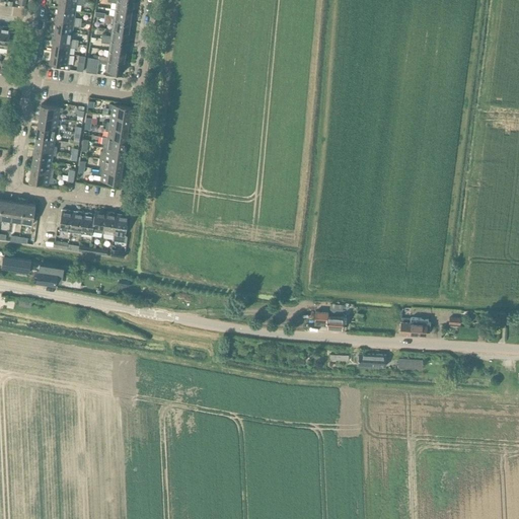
[(59,0),(58,7),(76,10),(77,4),(84,5),(84,1),(84,0),(81,0),(59,0)]
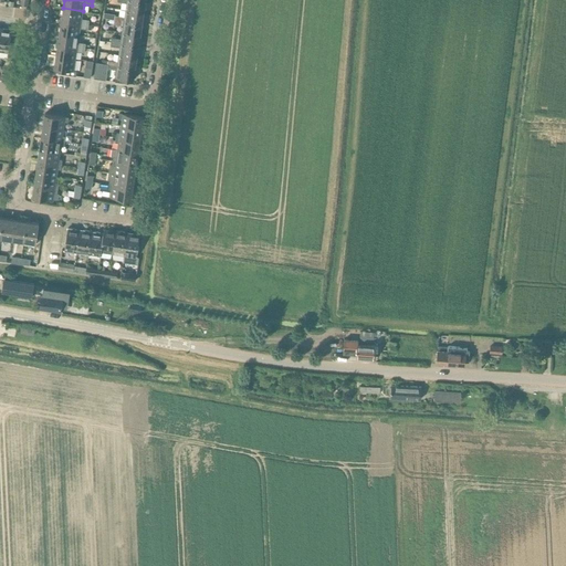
[(117,0),(117,1),(127,3),(126,10),(144,12),(146,1),(134,0),(117,0)]
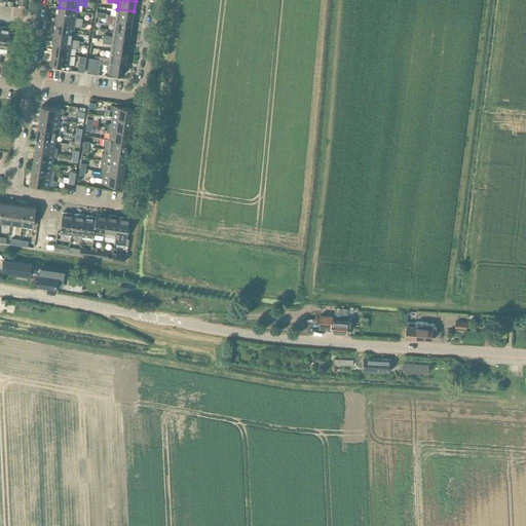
[(59,7),(57,19),(82,23),(82,19),(76,17),(77,10),(59,7)]
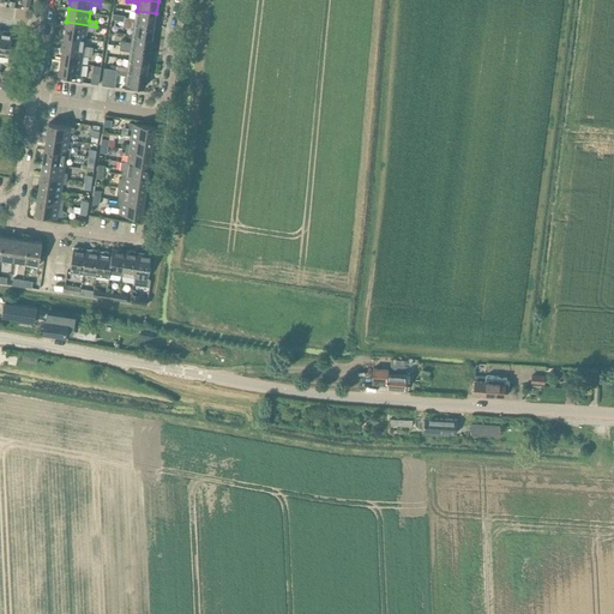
[(124,20),(124,22),(134,23),(155,25),(156,13),(137,11),(136,18),(125,17),(124,20)]
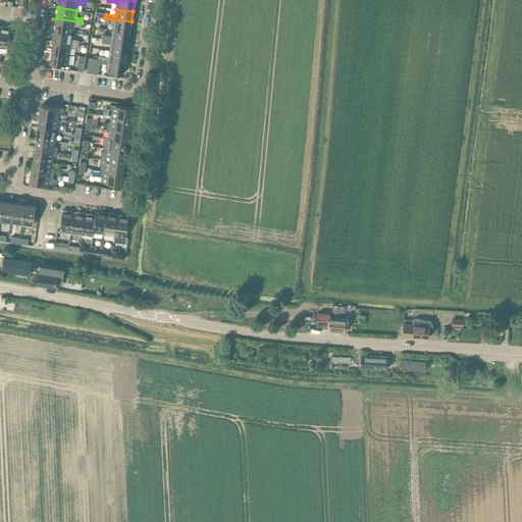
[(101,17),(101,21),(103,21),(114,23),(113,30),(129,33),(132,21),(114,19),(105,18),(101,17)]
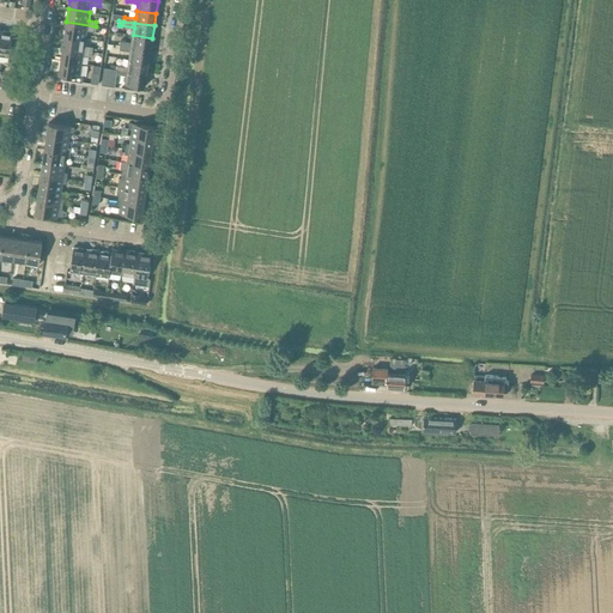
[(66,22),(65,35),(85,37),(86,30),(98,32),(99,32),(99,28),(98,28),(96,26),(66,22)]
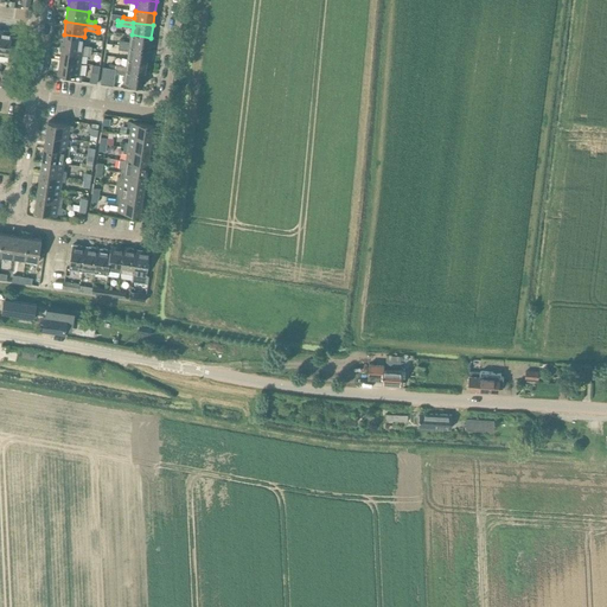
[(8,61),(12,37),(13,32),(0,30),(0,55),(8,57),(8,61)]
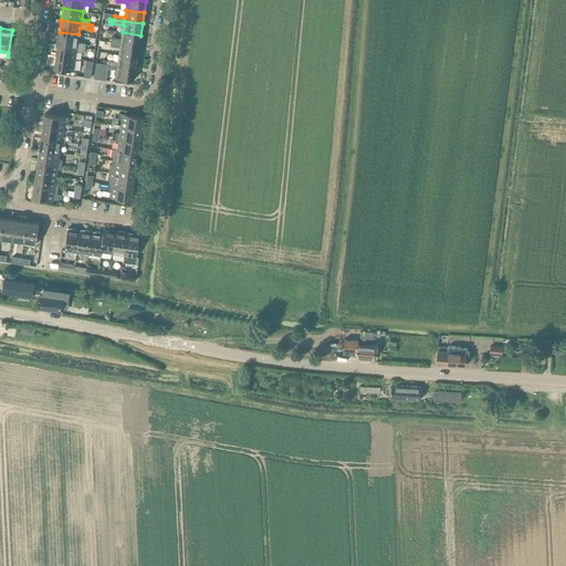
[(60,32),(58,44),(85,48),(86,43),(77,42),(79,34),(60,32)]
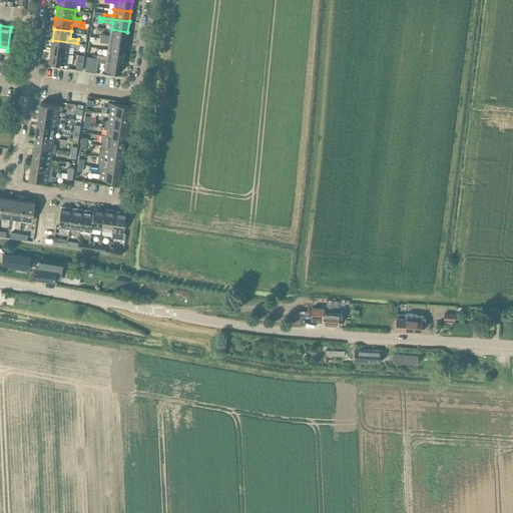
[(100,34),(100,38),(125,42),(126,41),(127,32),(111,29),(110,35),(101,34),(100,34)]
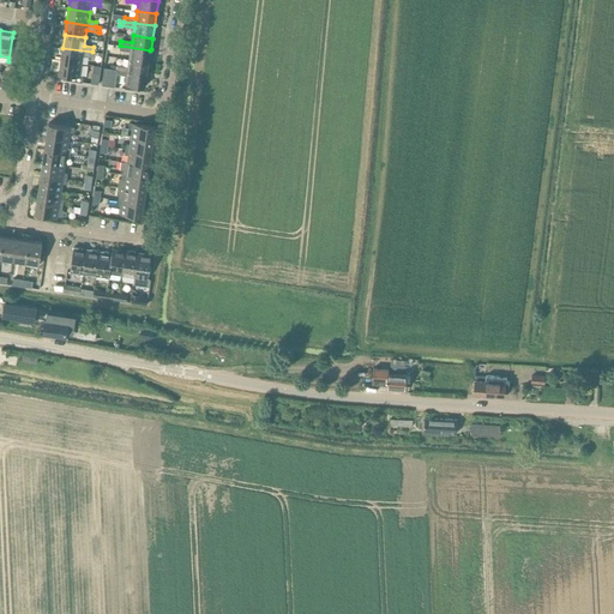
[(12,37),(8,61),(16,62),(19,38),(12,37)]
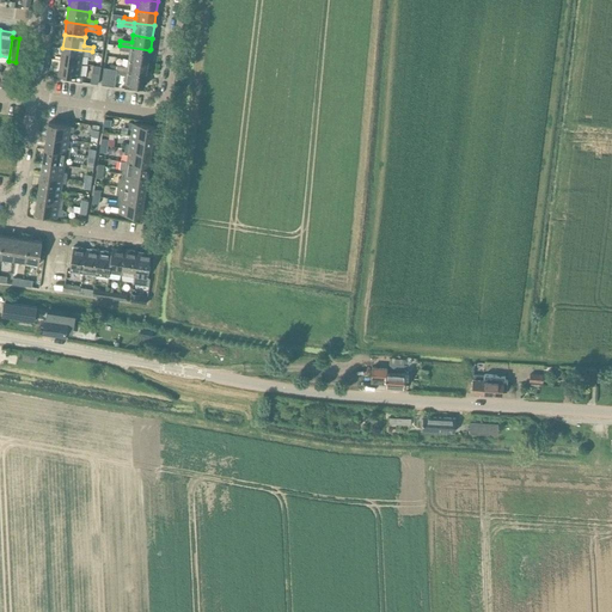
[(120,46),(118,50),(120,50),(130,51),(129,59),(140,61),(148,62),(150,50),(120,46)]
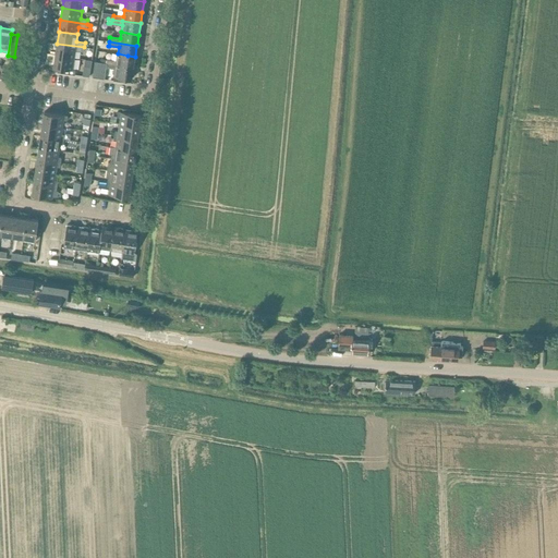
[(57,44),(56,55),(74,58),(75,51),(83,52),(84,47),(57,44)]
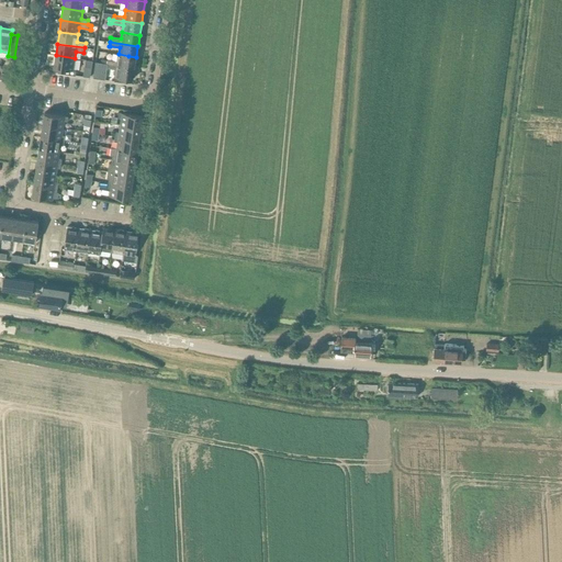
[(107,63),(107,64),(116,66),(134,68),(136,57),(128,56),(119,54),(119,55),(117,55),(117,62),(112,60),(108,59),(108,60),(107,63)]
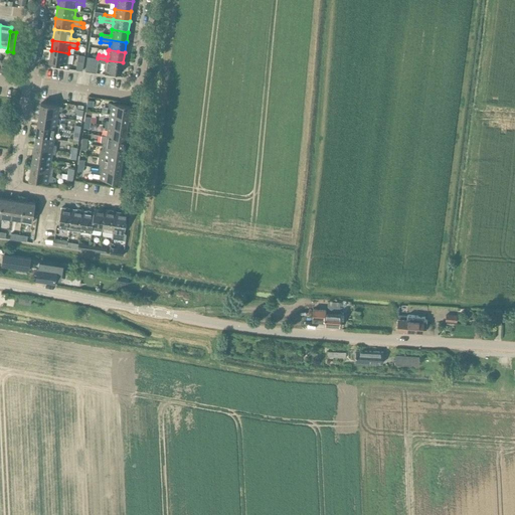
[(51,50),(49,62),(53,62),(53,66),(69,69),(69,64),(67,64),(68,53),(51,50)]
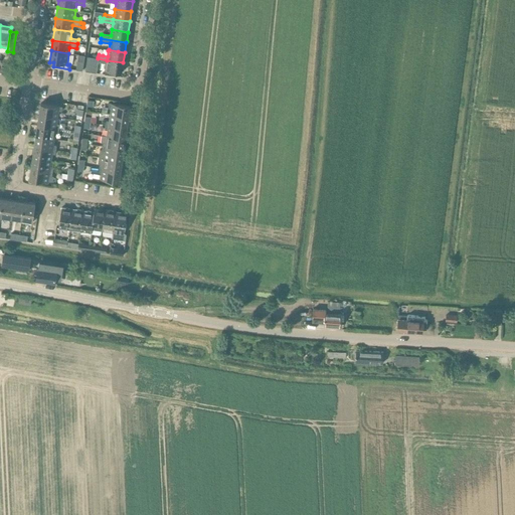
[(88,57),(86,71),(97,73),(99,62),(106,63),(105,70),(106,70),(105,74),(117,76),(118,72),(122,73),(123,62),(107,60),(98,58),(93,57),(91,57),(88,57)]
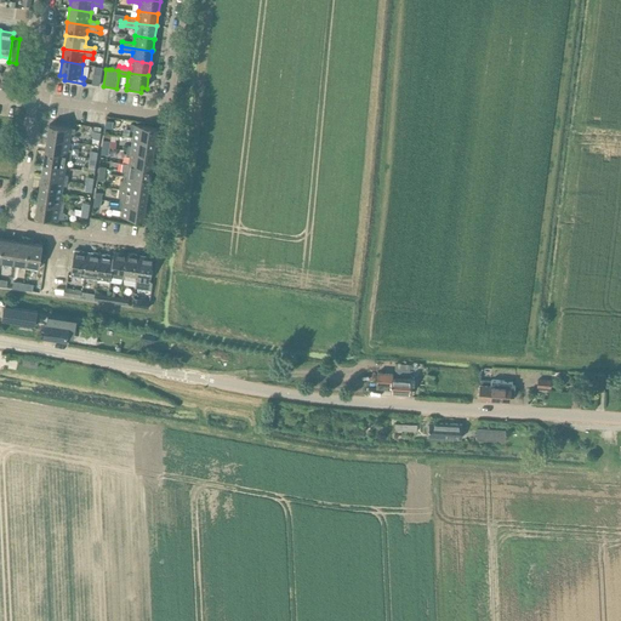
[(131,124),(130,130),(134,130),(134,131),(132,137),(155,141),(155,140),(158,127),(135,124),(131,124)]
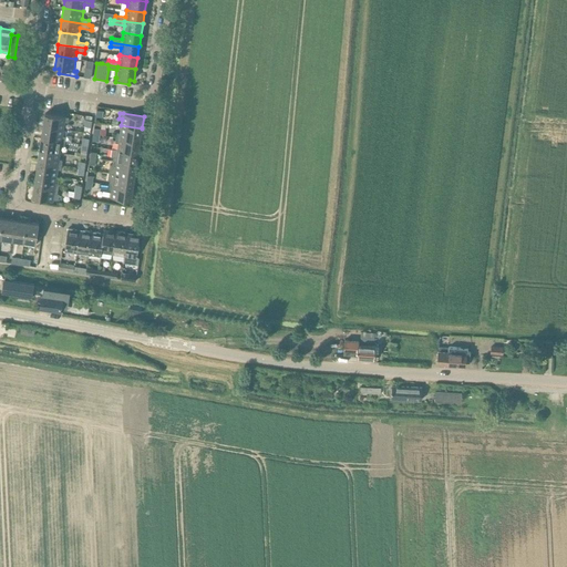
[(44,114),(43,126),(64,130),(65,122),(68,123),(69,117),(44,114)]
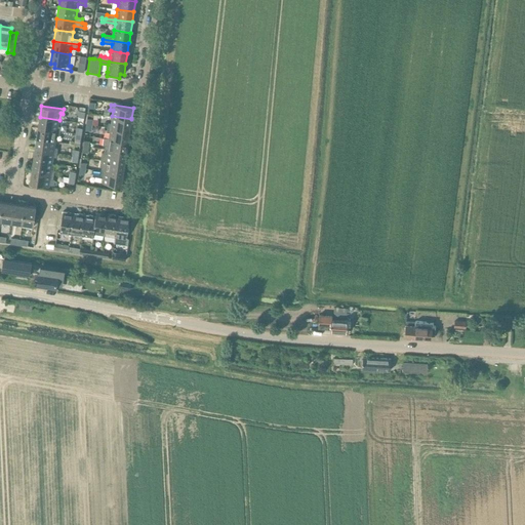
[(108,123),(108,127),(130,130),(131,119),(112,116),(111,123),(108,123)]
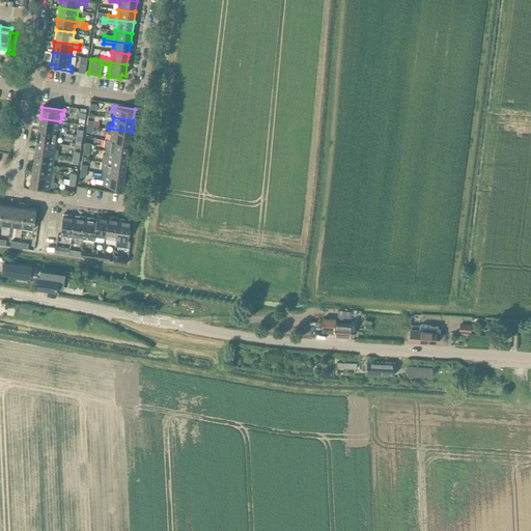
[(38,129),(38,130),(61,133),(61,132),(61,128),(59,128),(60,121),(40,118),(38,129)]
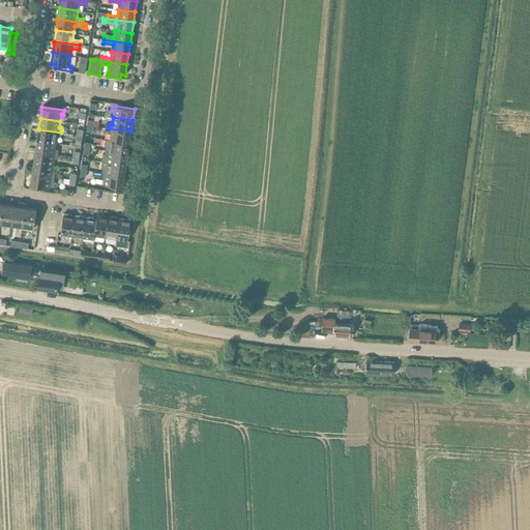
[(109,128),(108,133),(111,134),(110,140),(129,143),(131,131),(109,128)]
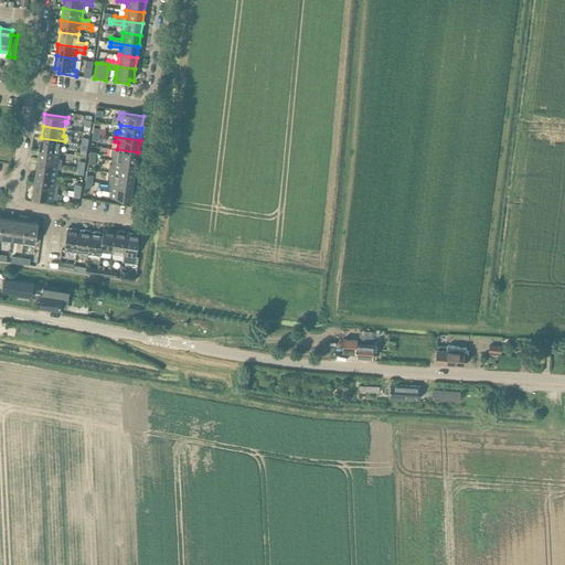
[(41,138),(40,149),(45,149),(61,151),(62,146),(64,146),(65,141),(41,138)]
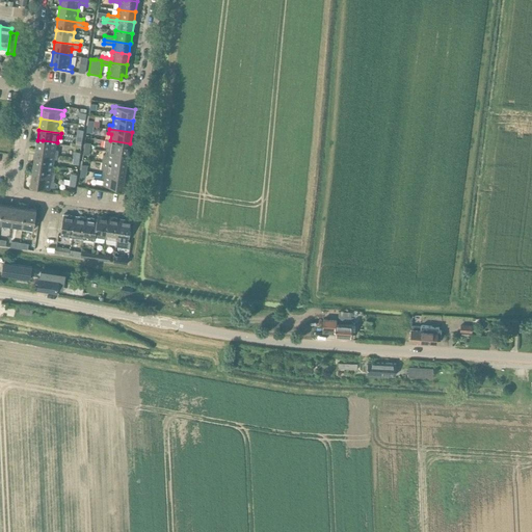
[(105,139),(103,147),(106,148),(106,151),(128,154),(130,143),(110,140),(105,139)]
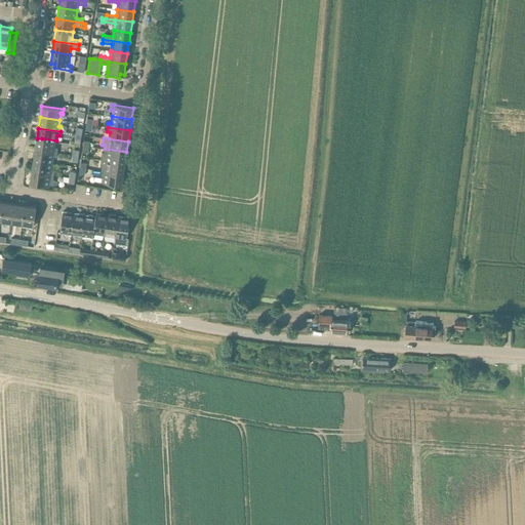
[(37,138),(35,149),(57,153),(57,152),(57,149),(55,148),(56,140),(42,138),(37,138)]
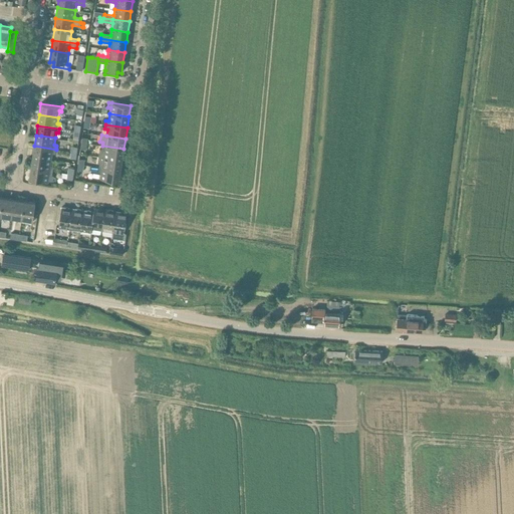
[(34,146),(32,157),(52,160),(52,154),(55,154),(56,150),(34,146)]
